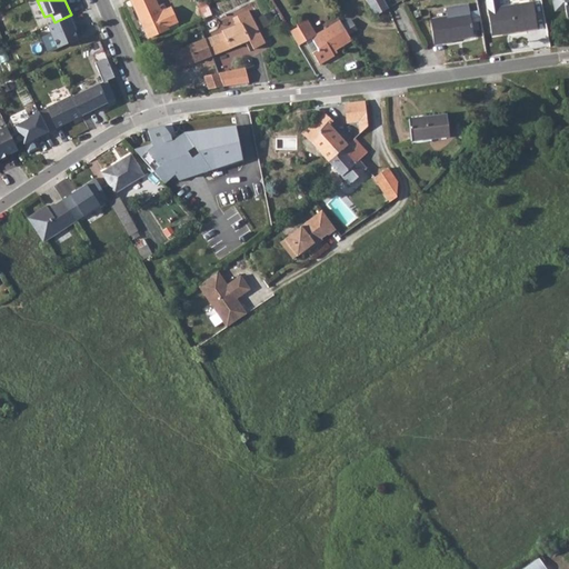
[(155,0),(130,0),(148,38),(169,29),(168,27),(161,12),(155,0)]
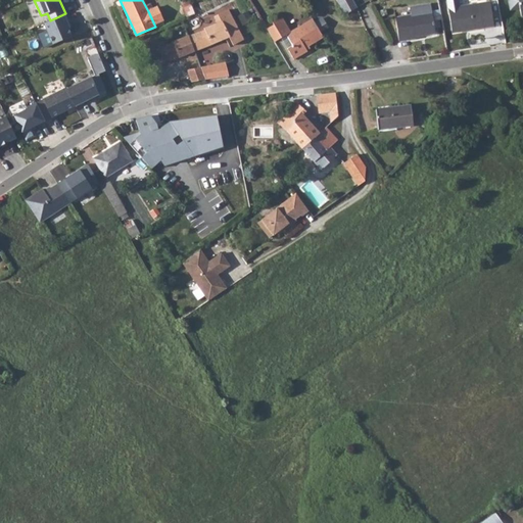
[(351,0),(337,0),(345,13),(357,8),(351,0)]
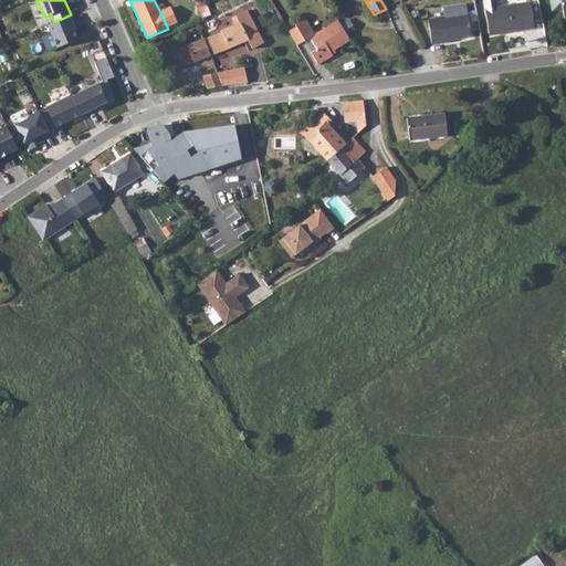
[(528,0),(484,8),(489,32),(510,28),(510,31),(533,27),(528,0)]
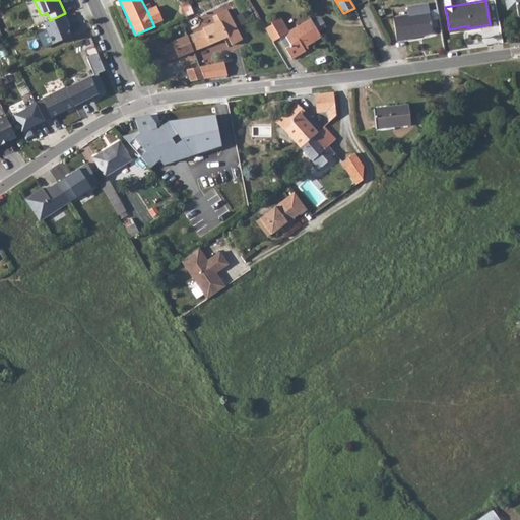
[(519,0),(504,0),(506,9),(516,7),(517,15),(519,14),(519,0)]
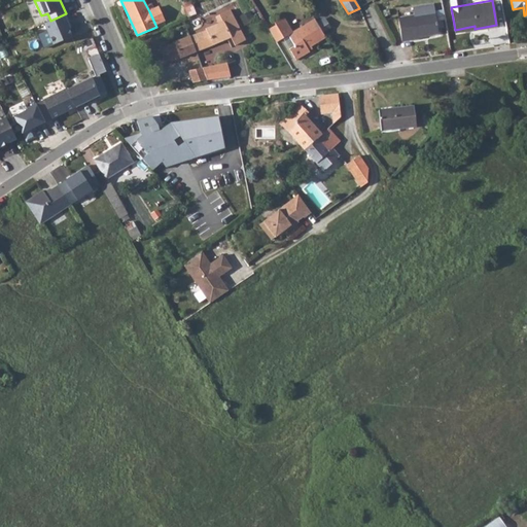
[(412,14),(397,16),(401,40),(417,38),(417,36),(438,32),(432,2),(411,6),(412,14)]
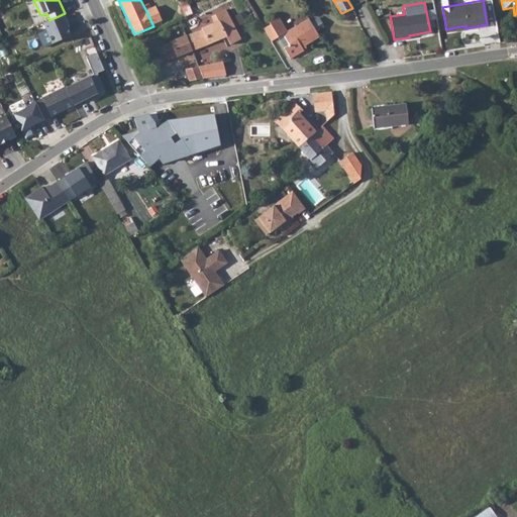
[(187,4),(181,7),(186,18),(192,15),(187,4)]
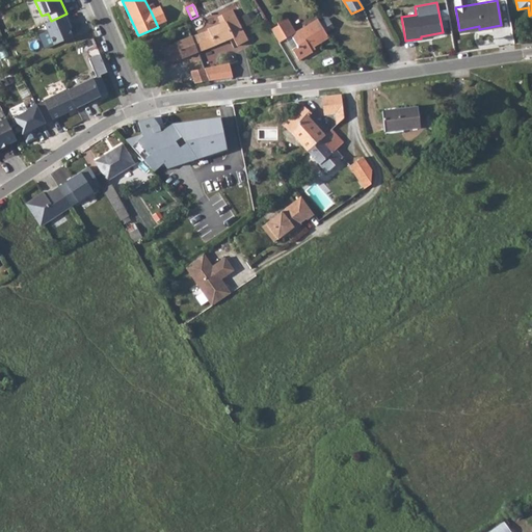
[(160,7),(151,11),(157,25),(166,21),(160,7)]
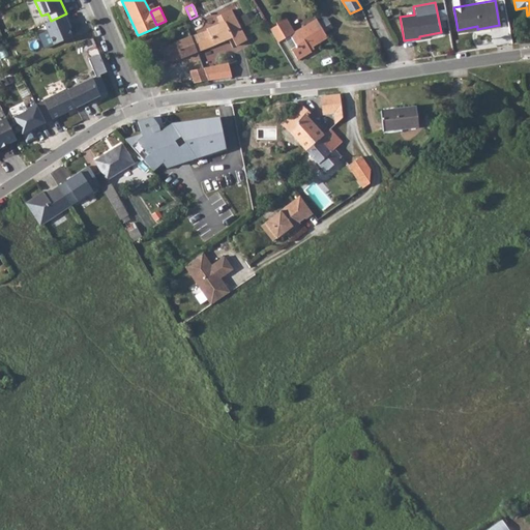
[(207,29),(192,35),(198,52),(228,39),(231,48),(246,40),(245,39),(231,9),(221,15),(224,21),(219,22),(206,28),(207,29)]
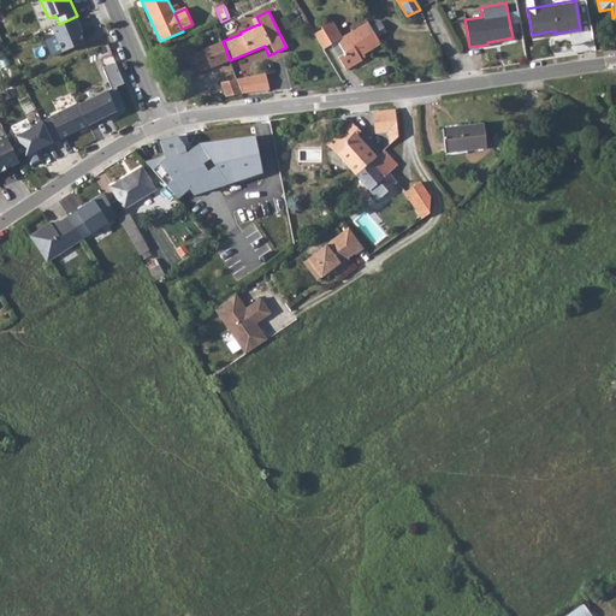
[(81,25),(77,16),(59,24),(53,27),(63,52),(86,42),(78,27),(81,25)]
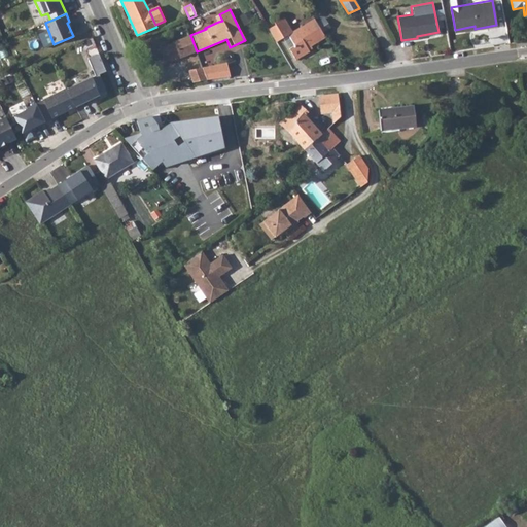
[(275,24),(269,28),(276,41),(284,37),(296,58),(311,49),(309,46),(327,36),(316,18),(294,30),(285,14),(274,21),(275,24)]
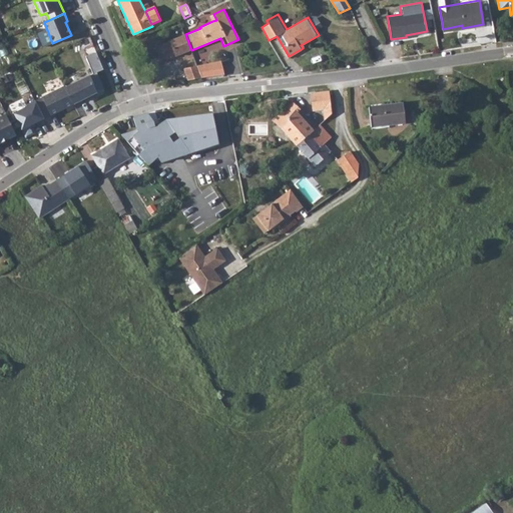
[(185,34),(184,34),(161,43),(160,41),(156,42),(157,44),(155,45),(161,61),(191,50),(185,34)]
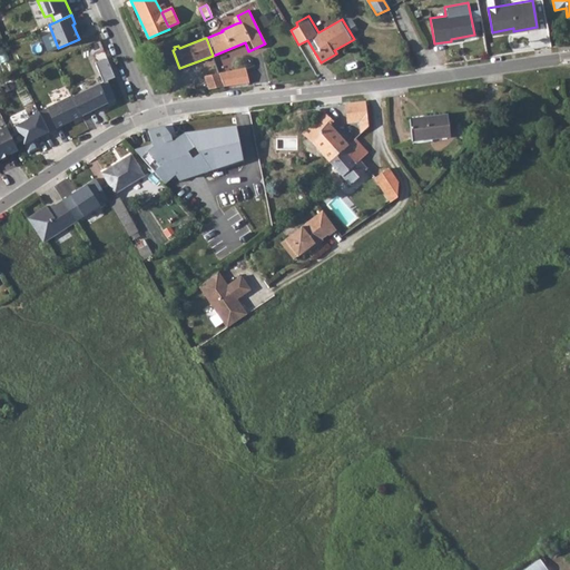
[(80,95),(74,98),(81,114),(91,108),(92,110),(108,102),(107,100),(115,97),(108,80),(116,77),(107,57),(96,62),(104,81),(80,94),(80,95)]
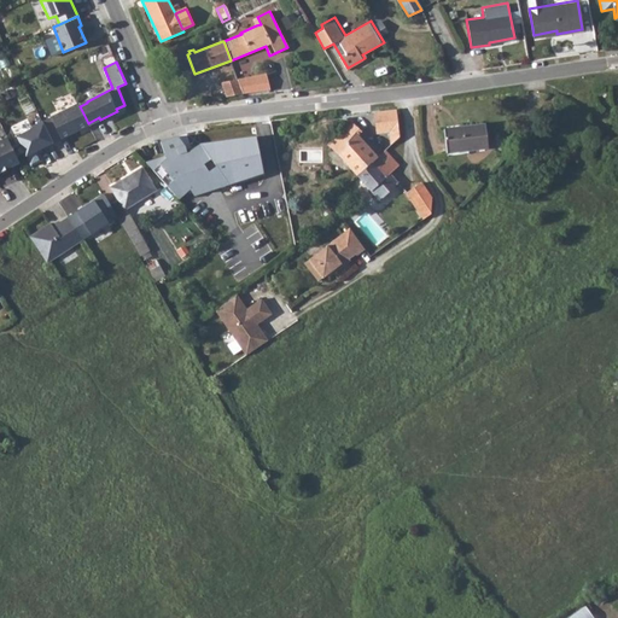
[(266,74),(243,79),(246,93),(268,89),(266,74)]
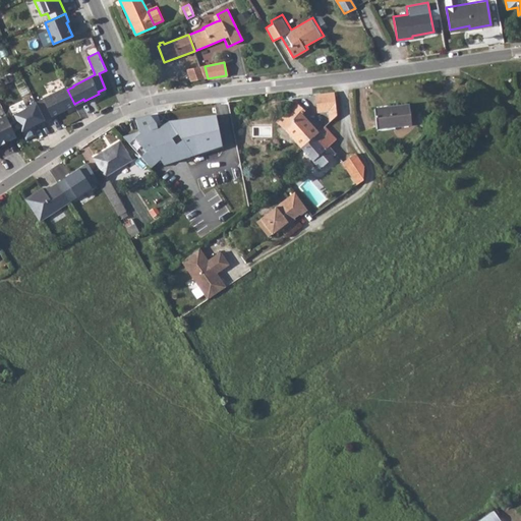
[(205,78),(200,66),(186,70),(191,80),(205,78)]
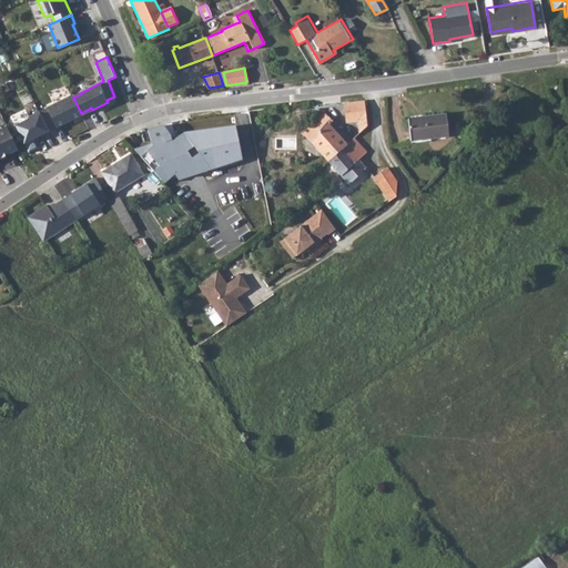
[(72,95),(47,108),(57,128),(82,115),(81,113),(73,98),(72,95)]
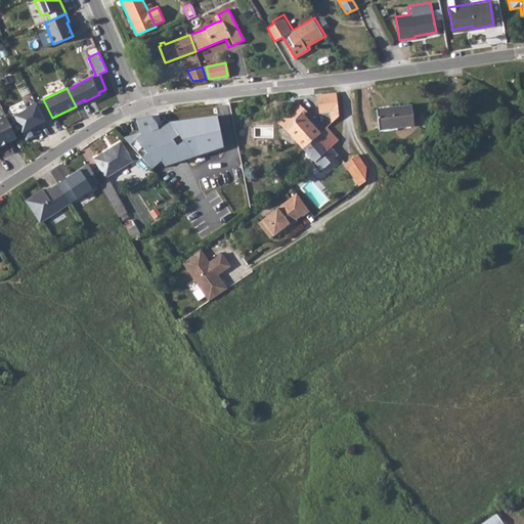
[(317,112),(328,111),(336,110),(334,93),(314,95),(317,112)]
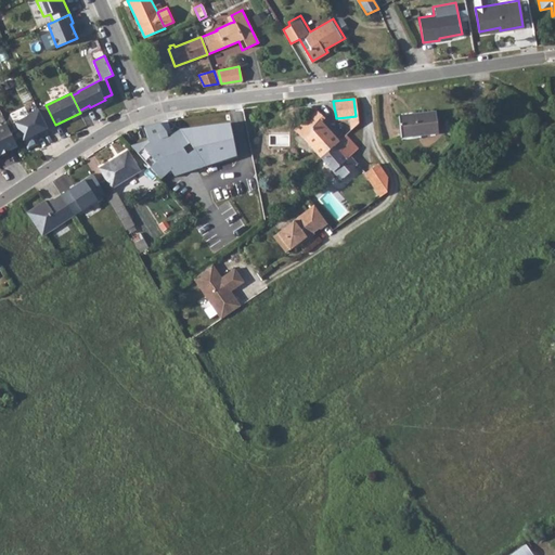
[(49,128),(39,108),(28,114),(29,115),(15,123),(28,150),(38,144),(34,136),(49,128)]
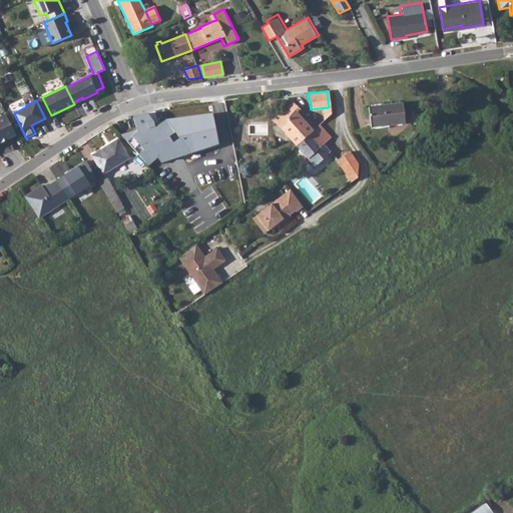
[(279,128),(295,147),(296,147),(312,131),(307,125),(305,126),(293,113),(295,109),(287,101),(271,121),(279,128)]
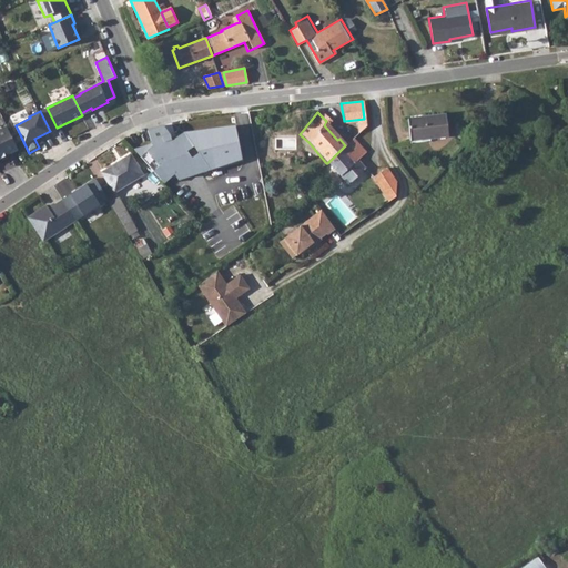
[(444,115),(407,120),(409,142),(447,138),(444,115)]
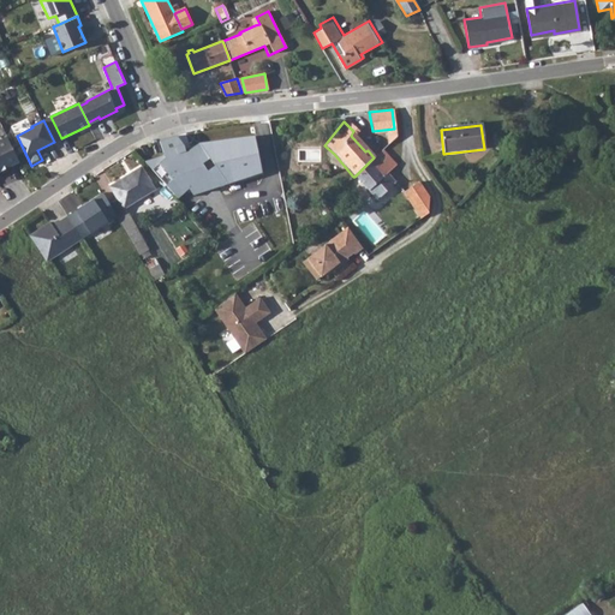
[(394,129),(384,130),(387,144),(395,136),(394,129)]
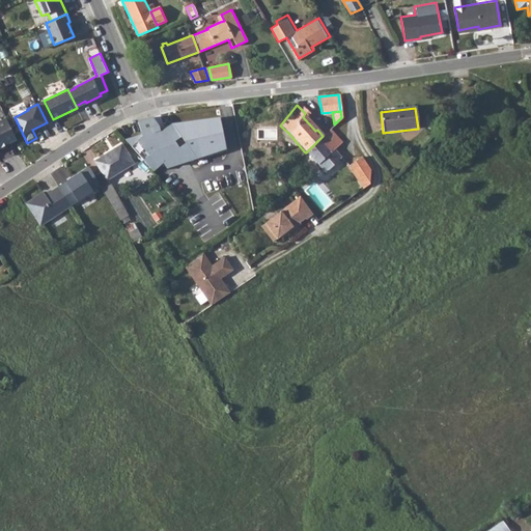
[(334,124),(333,126),(344,137),(352,131),(341,117),(334,124)]
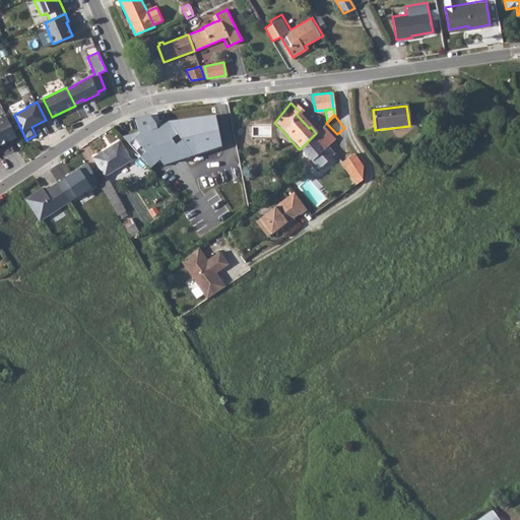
[(6,116),(0,118),(0,131),(5,142),(16,137),(6,116)]
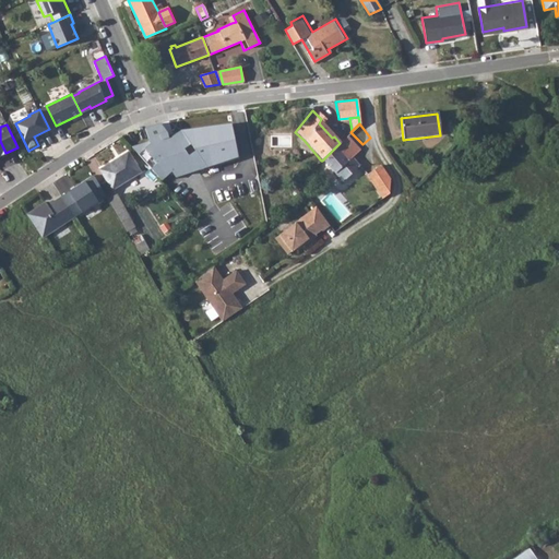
[(158,126),(142,130),(146,143),(141,149),(153,163),(147,169),(159,181),(168,174),(171,178),(205,168),(193,151),(185,156),(180,150),(188,145),(178,131),(166,139),(158,126)]
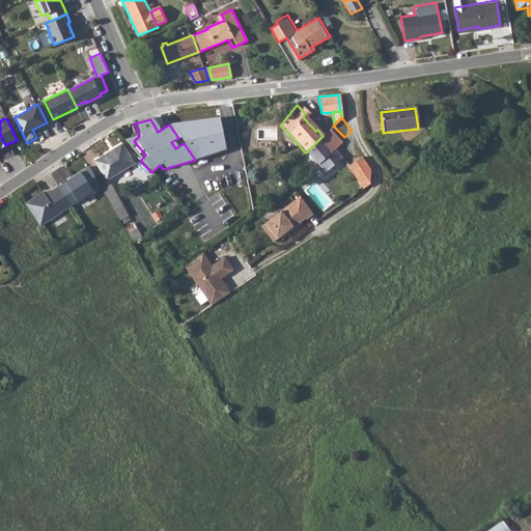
[(323,136),(306,152),(326,173),(341,160),(334,151),(342,143),(340,141),(344,137),(333,126),(323,136)]
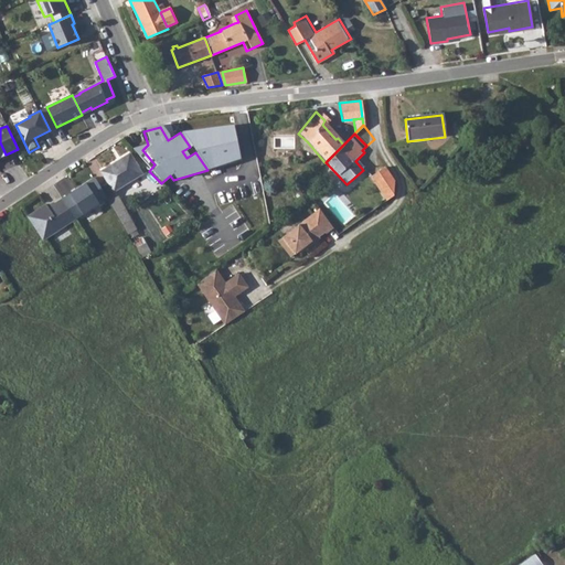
[(230,146),(211,150),(214,170),(245,163),(241,141),(228,144),(230,146)]
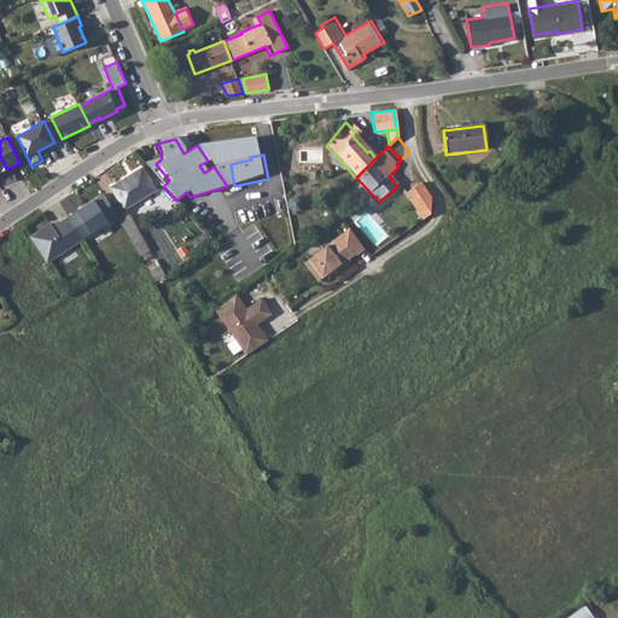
[(140,169),(109,190),(123,211),(153,192),(140,169)]
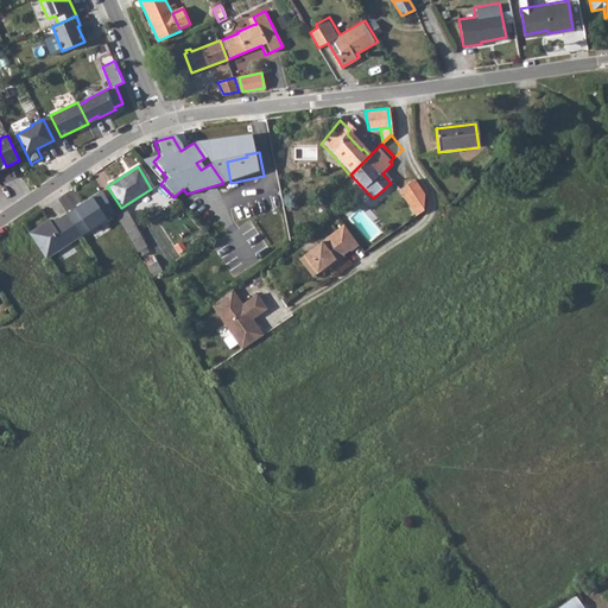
[(416,183),(400,195),(418,219),(423,214),(425,198),(416,183)]
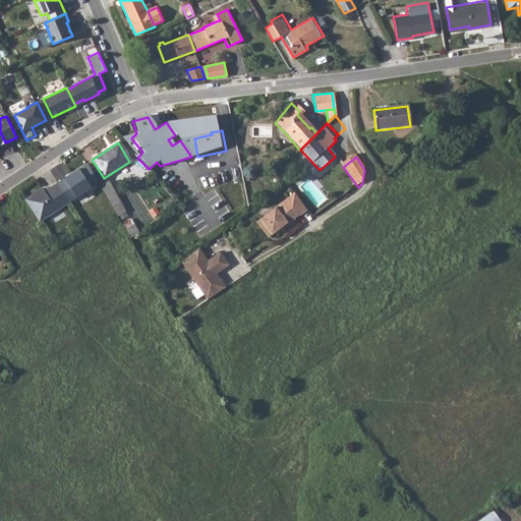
[(58,178),(26,197),(42,221),(73,201),(58,178)]
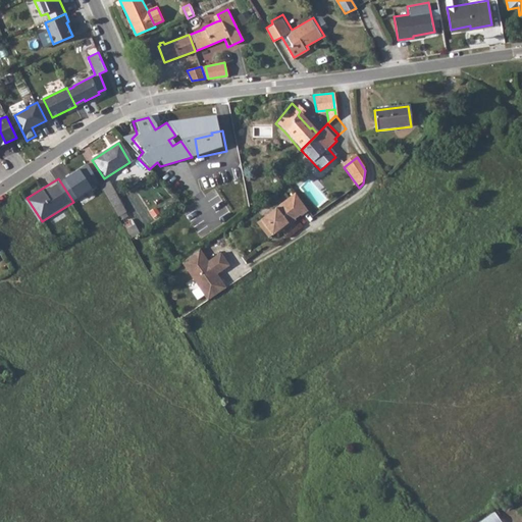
[(108,184),(100,189),(116,218),(125,213),(108,184)]
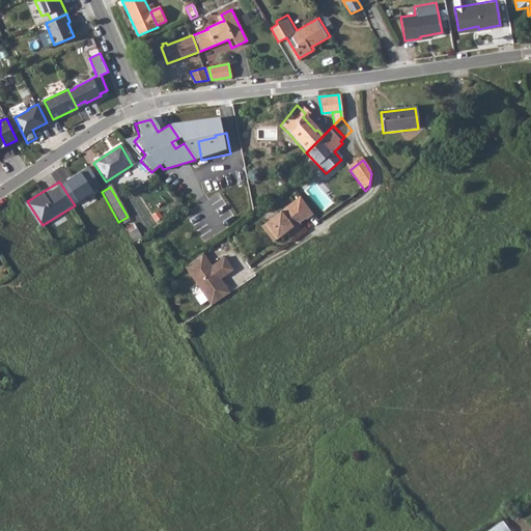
[(312,216),(299,197),(291,203),(304,220),(305,221),(312,216)]
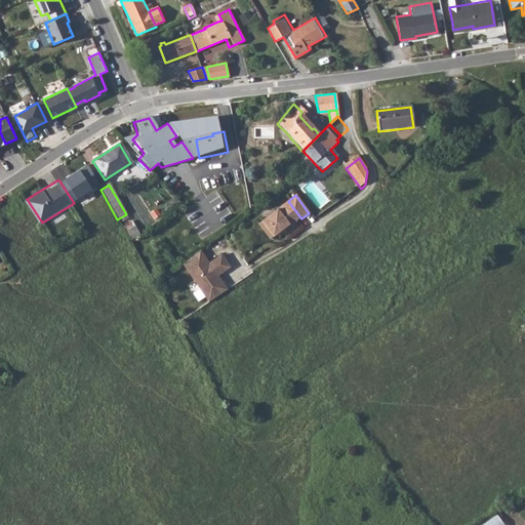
[(288,201),(283,205),(295,221),(300,217),(288,201)]
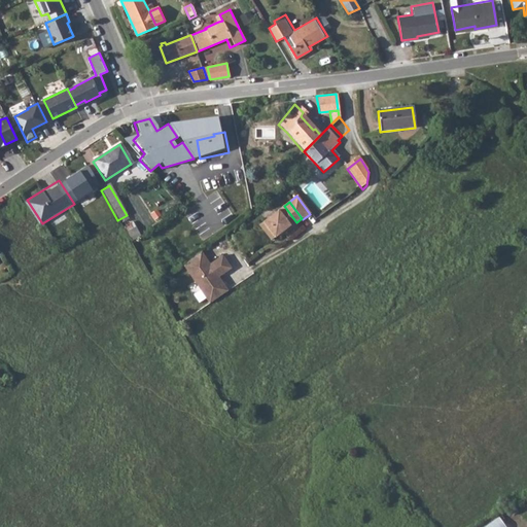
[(284,206),(258,226),(271,241),(281,233),(283,235),(297,223),(296,222),(284,206)]
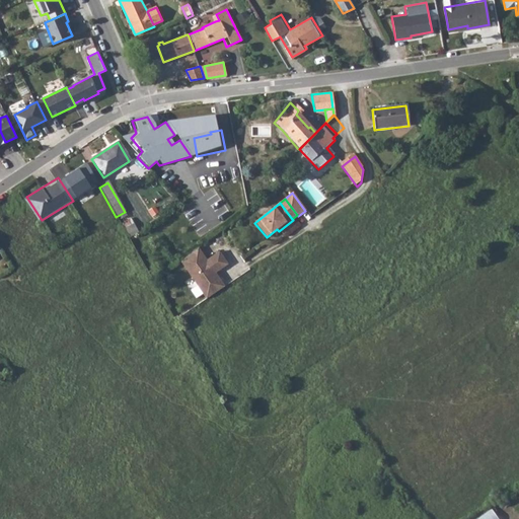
[(175,210),(156,222),(161,230),(180,217),(175,210)]
